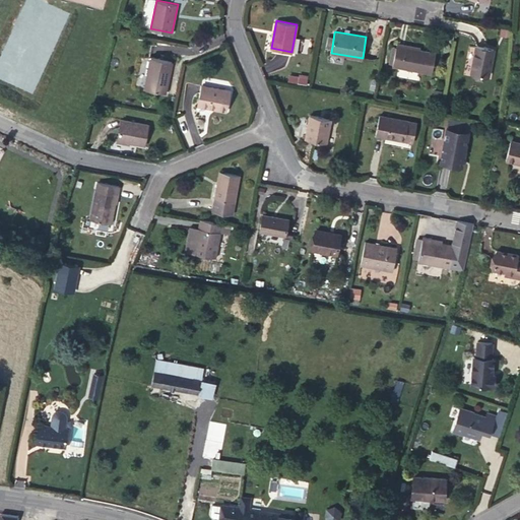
[(432,73),(436,53),(420,50),(396,46),(396,48),(393,63),(392,66),(432,73)]
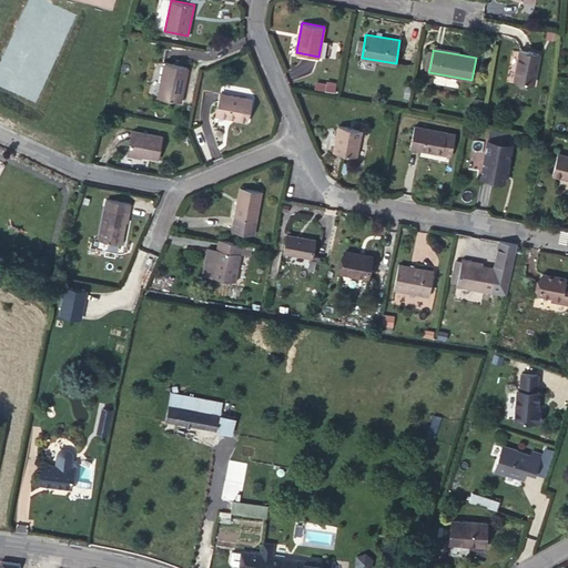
[(539,53),(520,50),(515,79),(534,82),(539,53)]
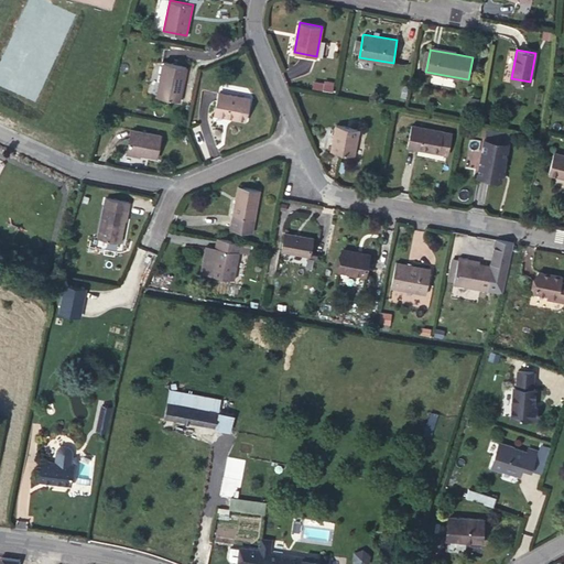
[(186,67),(164,63),(156,96),(180,101),(186,67)]
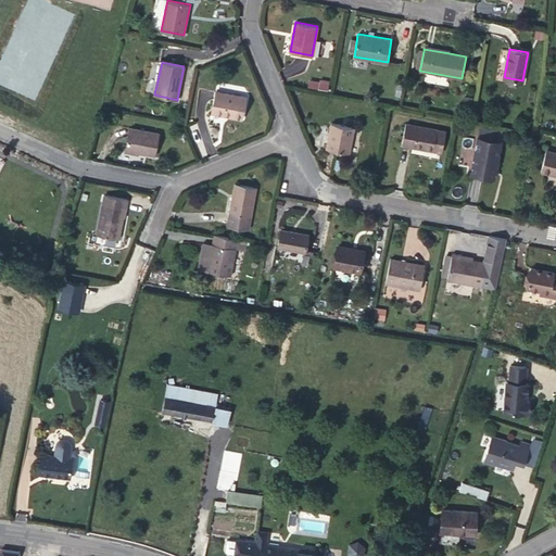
[(310,80),(308,86),(328,89),(329,84),(310,80)]
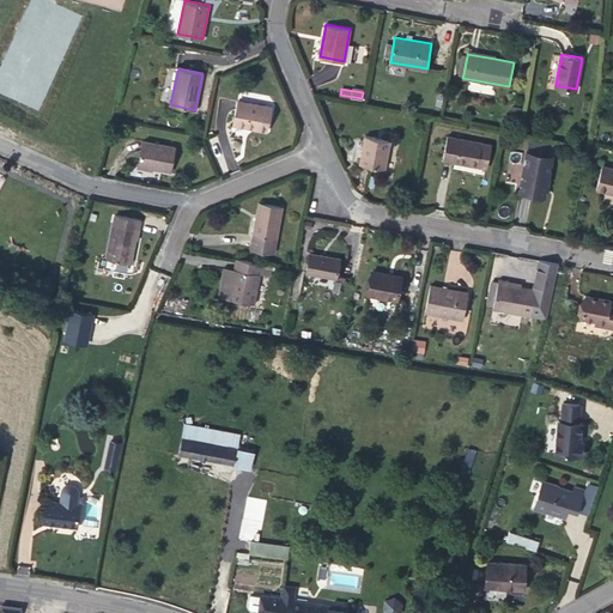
[(267,131),(272,107),(238,101),(234,123),(267,131)]
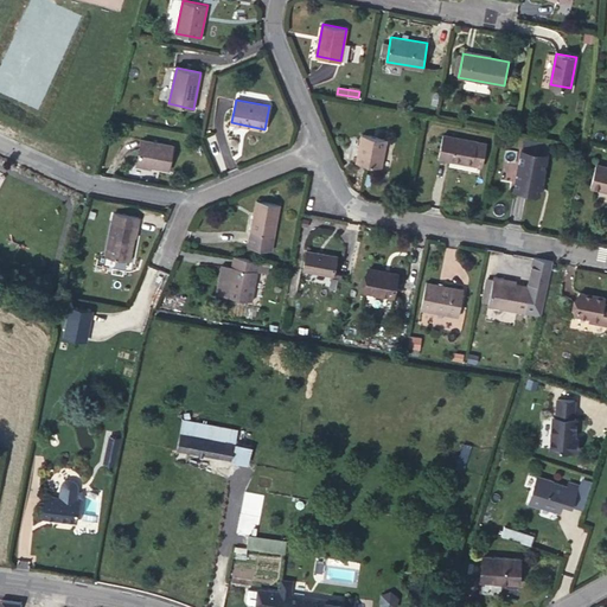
[(515,115),(516,107),(508,106),(505,114),(515,115)]
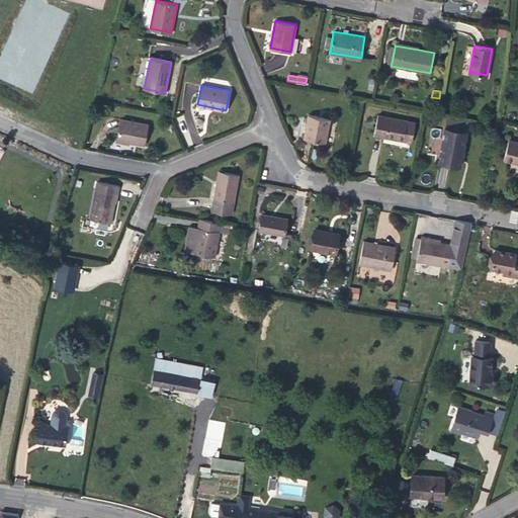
[(330,118),(309,114),(304,138),(325,143),(330,118)]
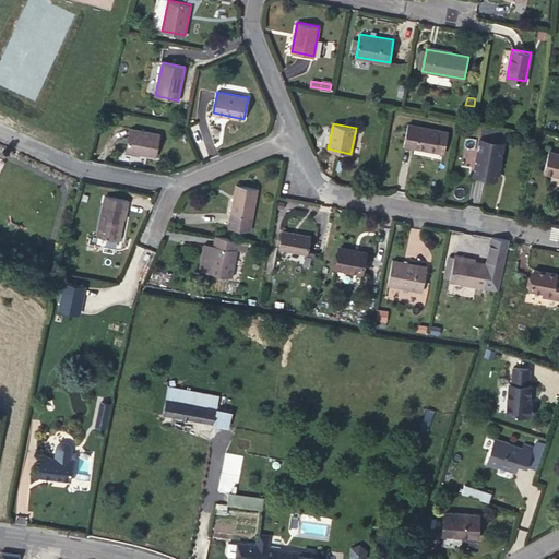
[(436,152),(440,130),(407,123),(404,145),(436,152)]
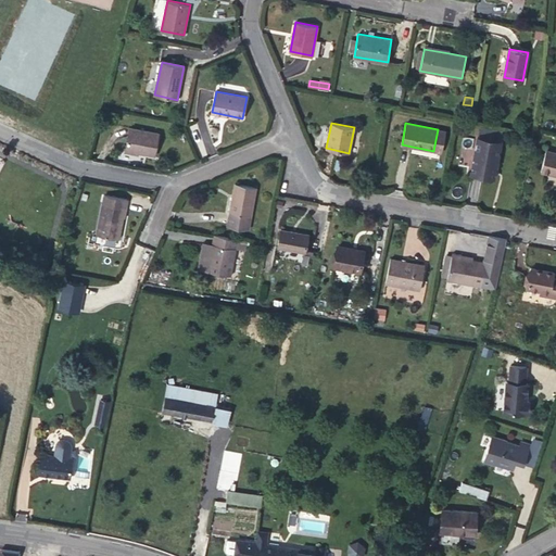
[(155,155),(160,133),(129,127),(125,150),(155,155)]
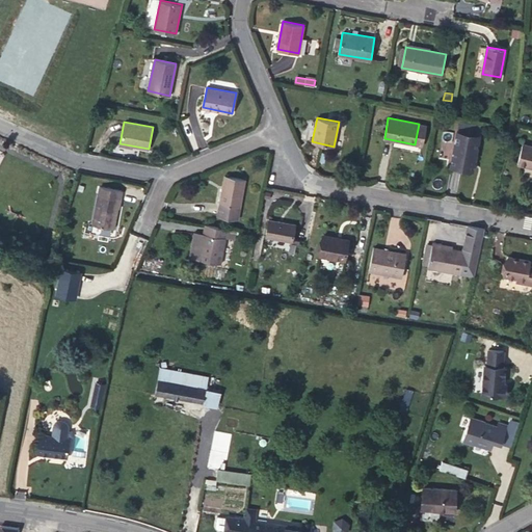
[(423,145),(427,126),(419,124),(415,144),(423,145)]
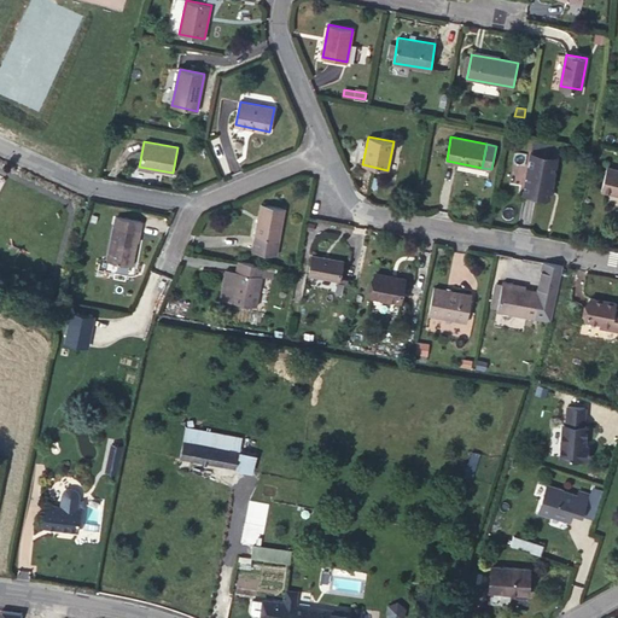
[(559,158),(529,153),(522,196),(551,203),(559,158)]
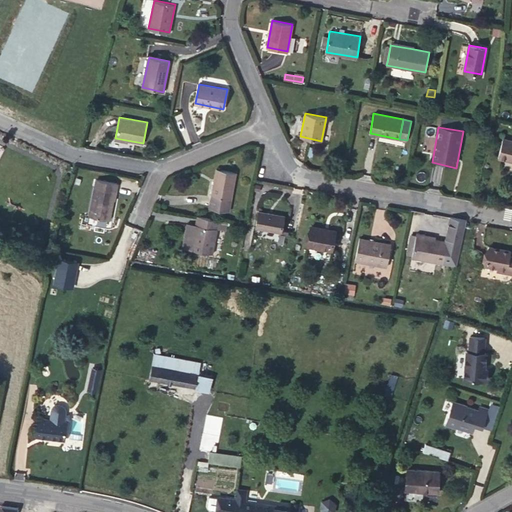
[(511,140),(503,138),(498,157),(511,160),(511,140)]
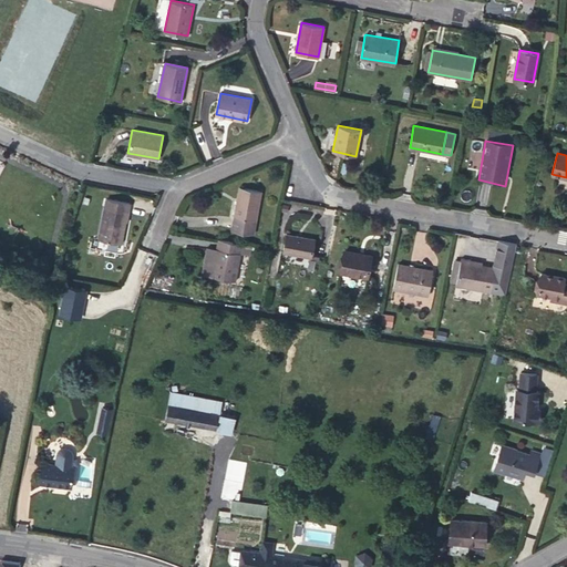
[(261,192),(239,187),(232,230),(254,234),(261,192)]
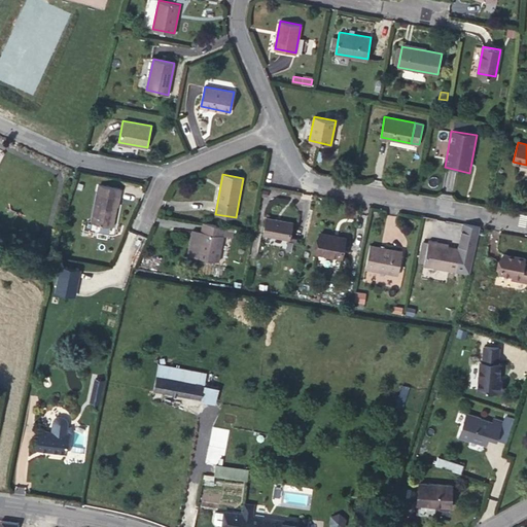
[(99,185),(92,222),(112,226),(116,206),(117,206),(120,189),(99,185)]
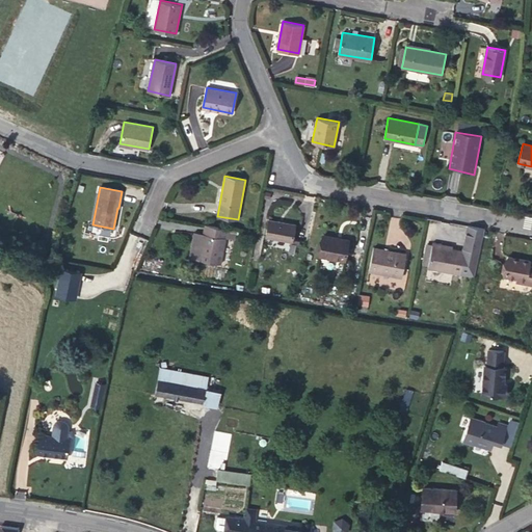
[(296,223),(269,218),(265,236),(292,241),(296,223)]
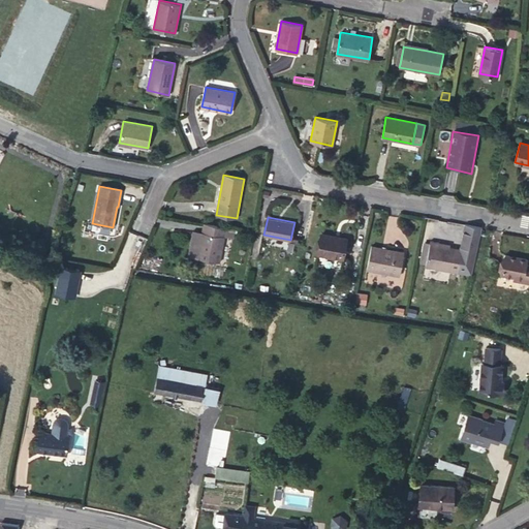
[(220,262),(225,237),(226,226),(204,222),(201,232),(193,230),(188,256),(220,262)]
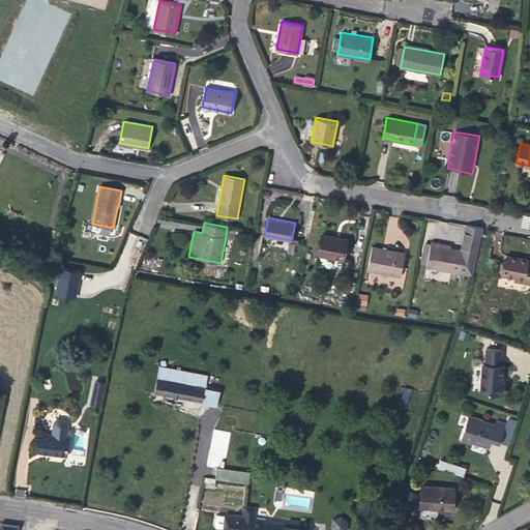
[(463,249),(459,273),(472,275),(483,228),(467,225),(461,248),(463,249)]
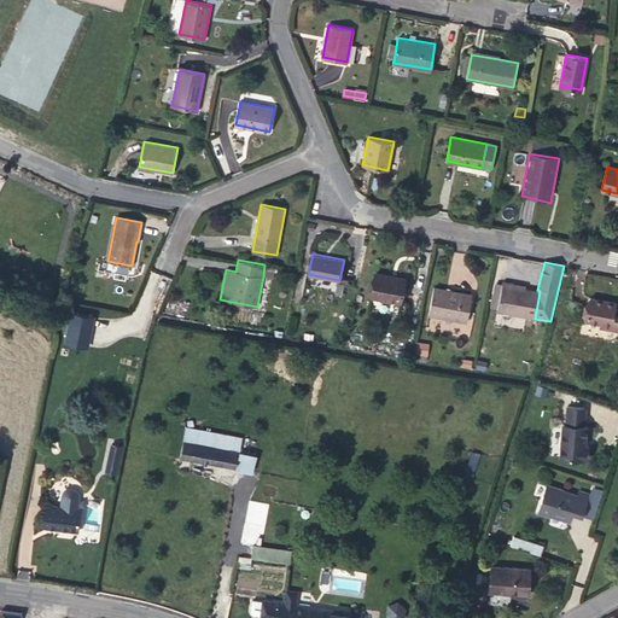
[(274,267),(264,264),(263,277),(272,278),(274,267)]
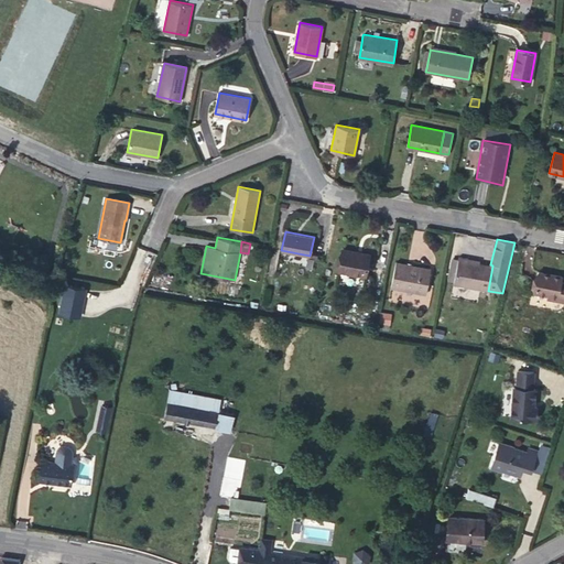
[(366,275),(369,253),(343,248),(339,270),(366,275)]
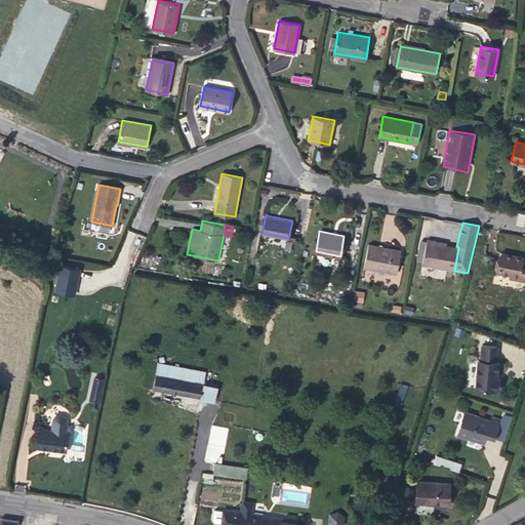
[(427,238),(427,241),(422,261),(422,265),(454,271),(458,247),(435,242),(436,240),(427,238)]
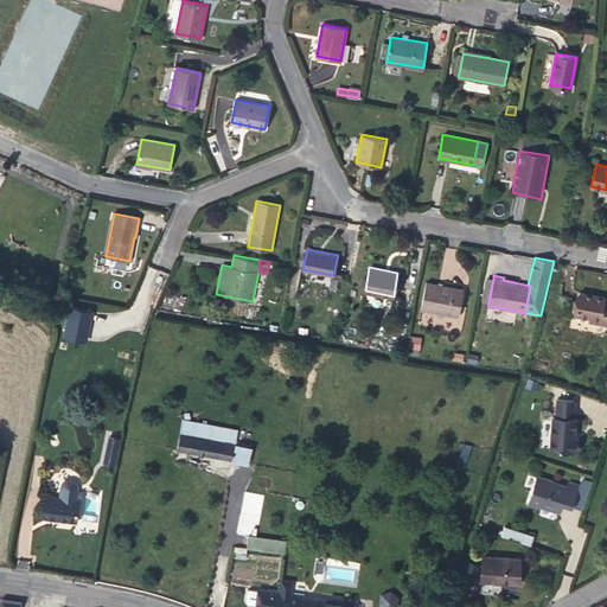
[(489,302),(493,279),(487,278),(483,301),(489,302)]
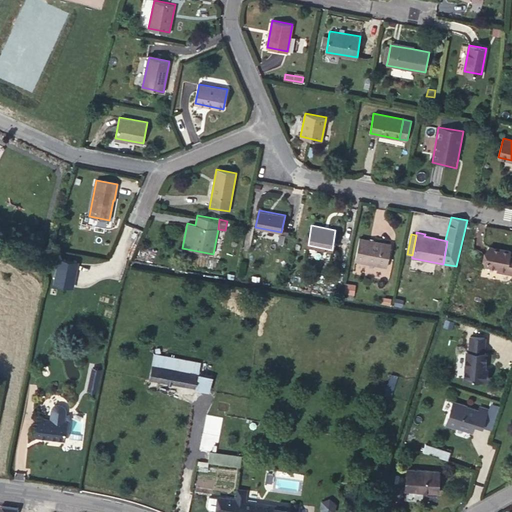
[(387,267),(391,244),(359,238),(355,260),(387,267)]
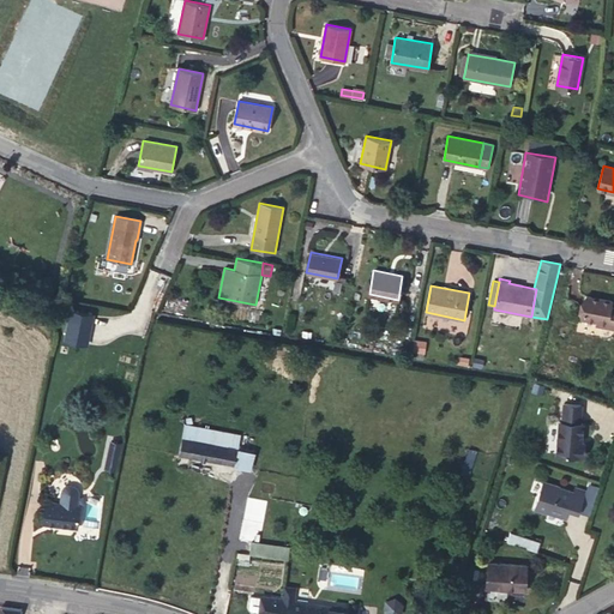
[(612,300),(587,295),(582,318),(597,320),(607,323),(607,326),(613,327),(613,307),(611,307),(612,300)]
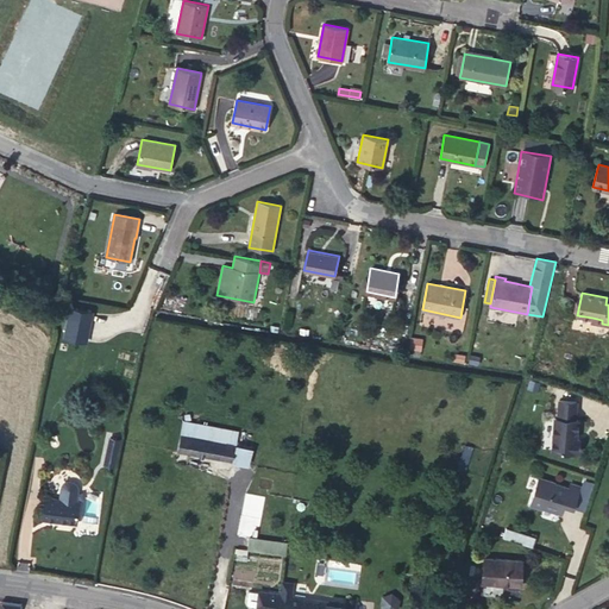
[(422,339),(413,338),(412,349),(421,350),(422,339)]
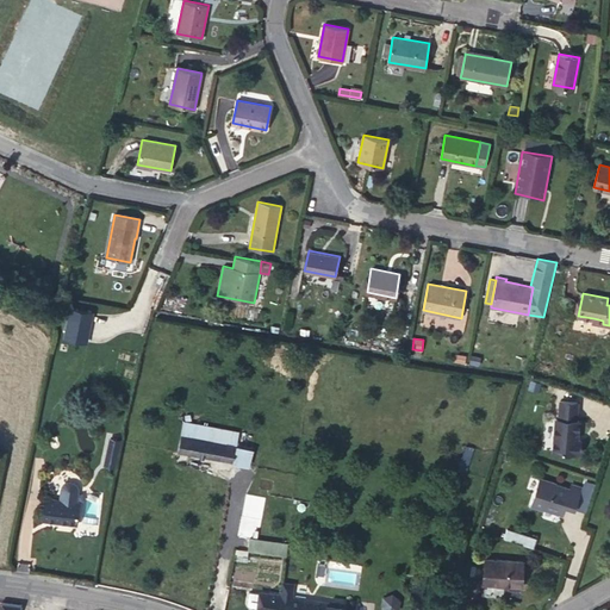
[(555,418),(553,452),(579,454),(580,441),(577,440),(579,421),(577,421),(578,403),(560,402),(559,419),(555,418)]
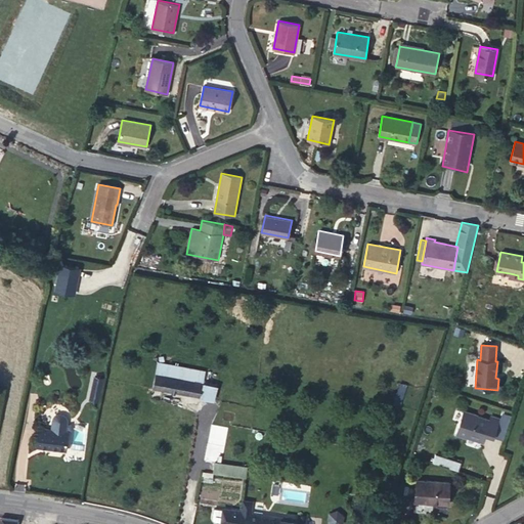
[(204,382),(205,372),(157,362),(156,374),(204,382)]
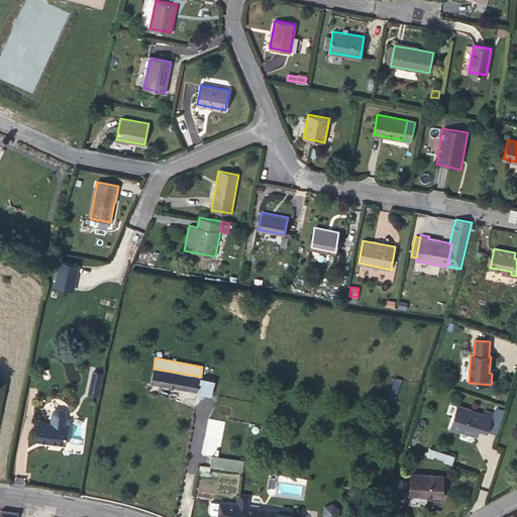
[(201,377),(153,369),(150,383),(197,392),(201,377)]
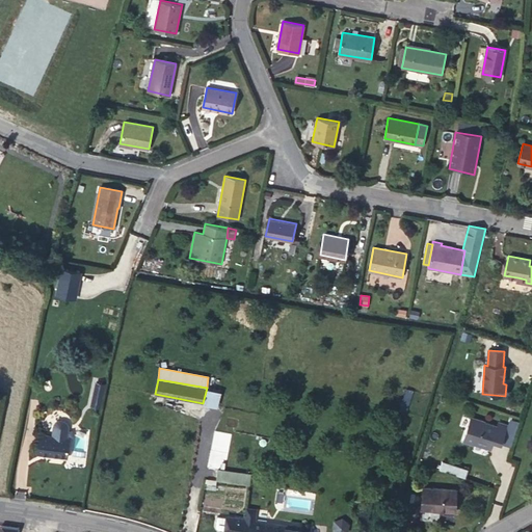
[(91,406),(99,407),(104,384),(97,382),(91,406)]
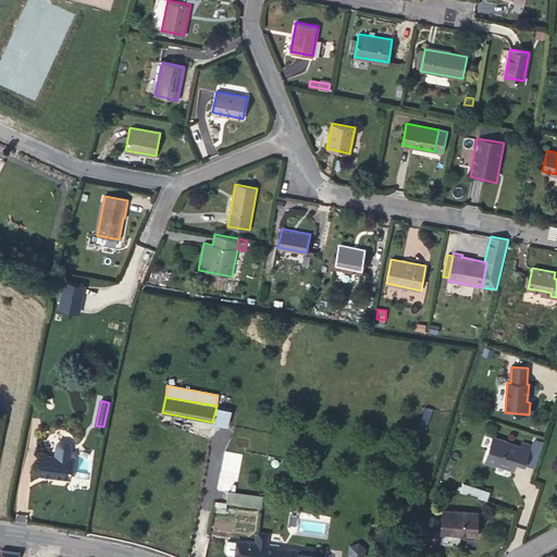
[(230,410),(217,406),(212,422),(225,424),(230,410)]
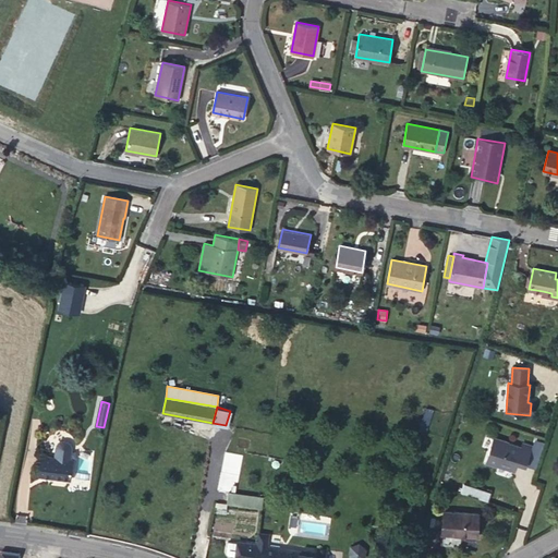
[(426,433),(434,410),(426,408),(419,431),(426,433)]
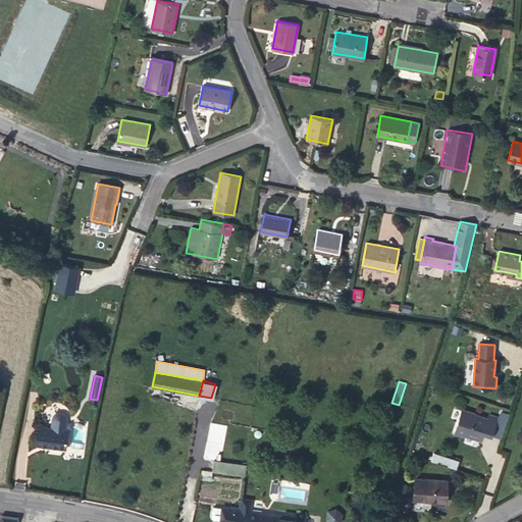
[(475,413),(462,409),(455,432),(465,435),(465,434),(478,438),(479,436),(482,437),(483,433),(491,435),(498,417),(489,415),(487,419),(474,414),(475,413)]
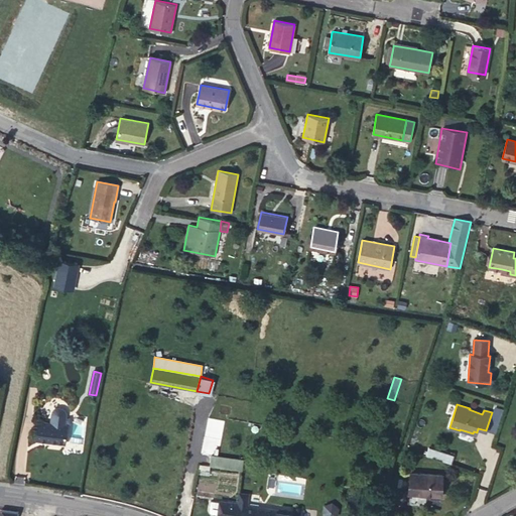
[(47,441),(66,443),(68,424),(66,424),(67,414),(67,411),(65,409),(61,408),(55,407),(52,407),(50,410),(49,412),(48,422),(38,421),(36,437),(47,438),(47,441)]
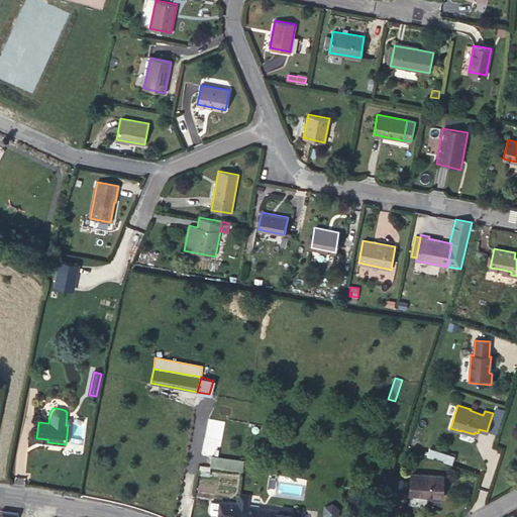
[(434,458),(437,450),(429,447),(427,455),(434,458)]
